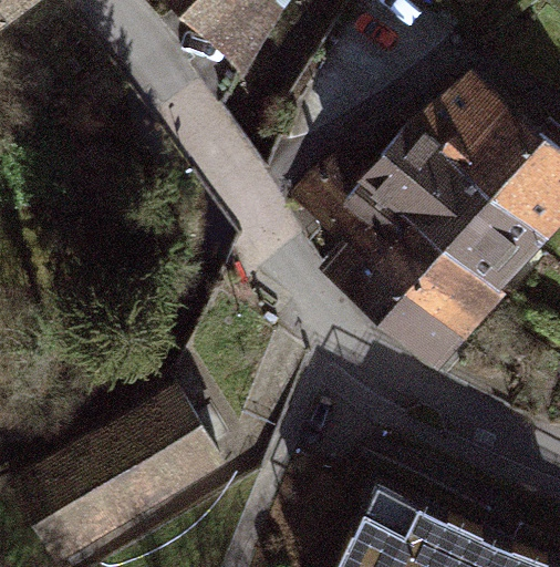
[(0,0),(0,33),(44,0),(0,0)]
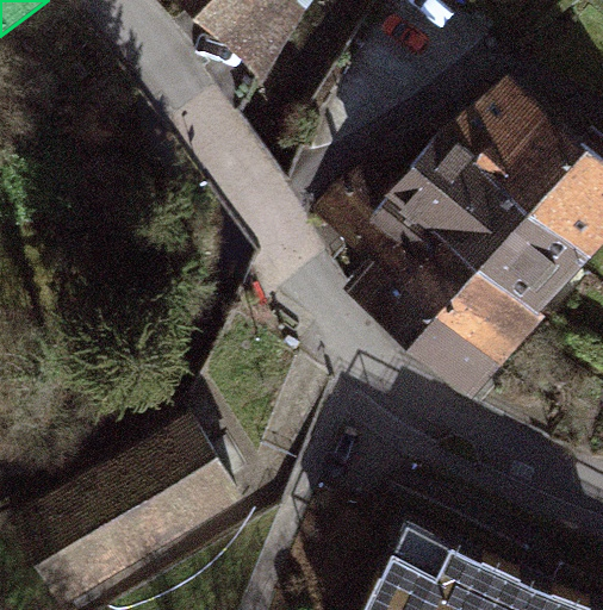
[(182,0),(188,6),(258,75),(314,0),(182,0)]
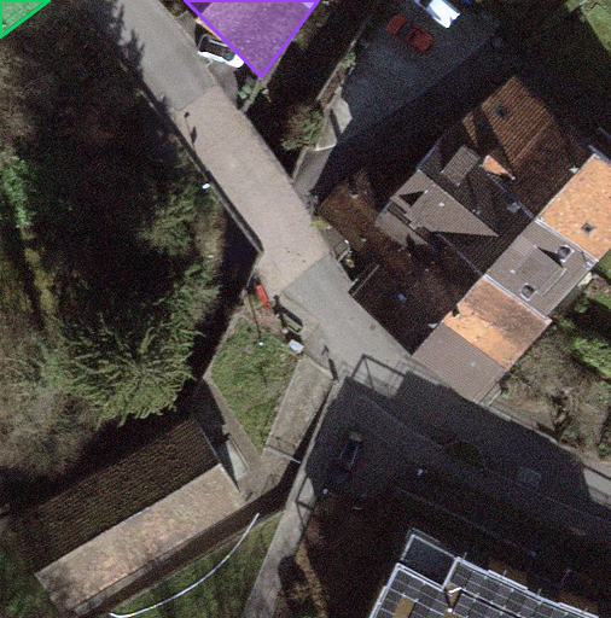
[(512,74),(452,127),(592,260),(610,240),(610,164),(585,145),(512,74)]
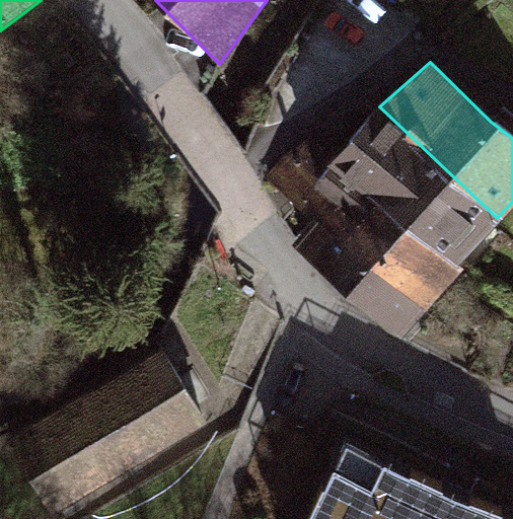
[(497,218),(379,106),(325,169),(360,194),(457,266),(497,218)]
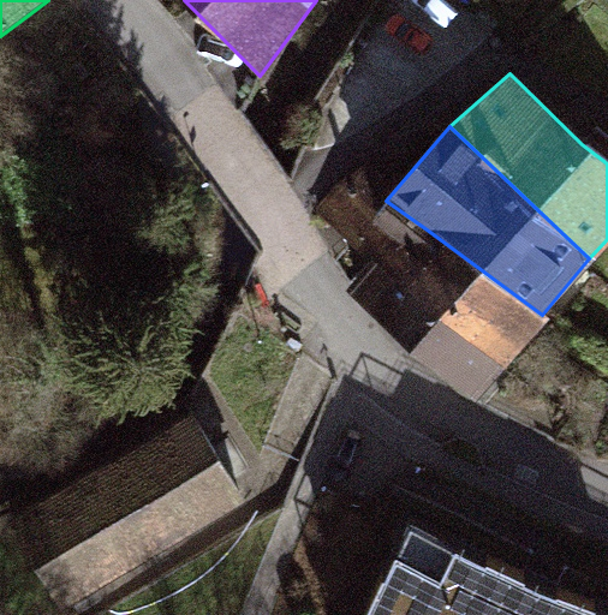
[(386,201),(394,185),(369,161),(337,184),(392,240),(377,256),(500,371),(542,315),(427,230),(386,201)]
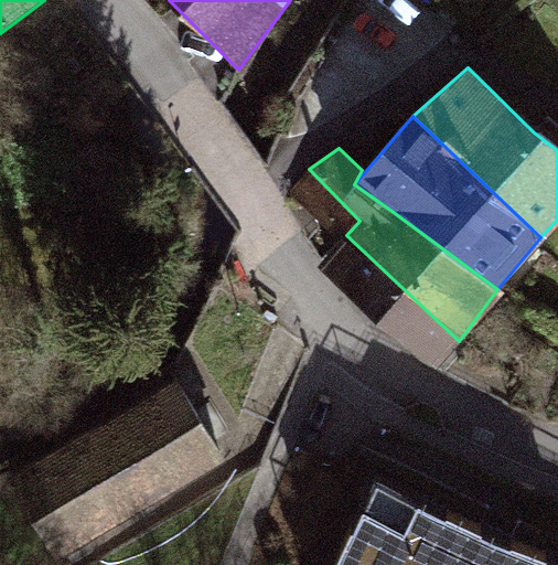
[(360,221),(309,169),(288,194),(336,241),(314,267),(369,318),(436,369),(459,341),(346,235),(360,221)]
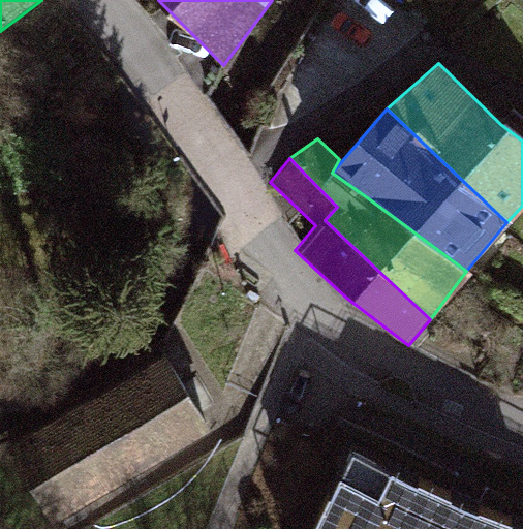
[(213,430),(168,353),(16,447),(58,525),(213,430)]
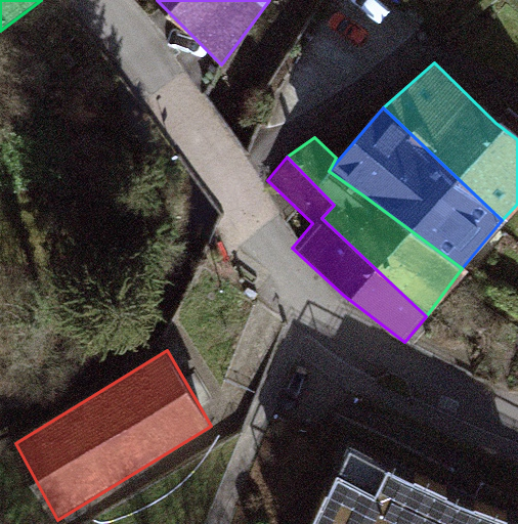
[(517,510),(485,496),(461,485),(353,436),(312,523),(517,523),(517,510)]
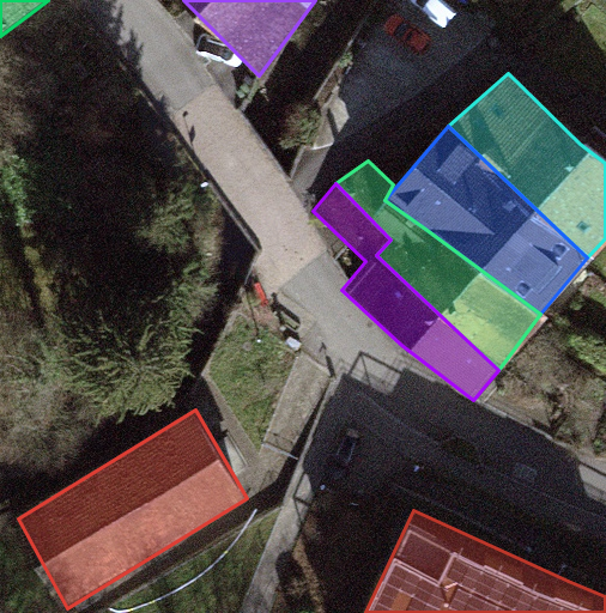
All buildings are outlined.
